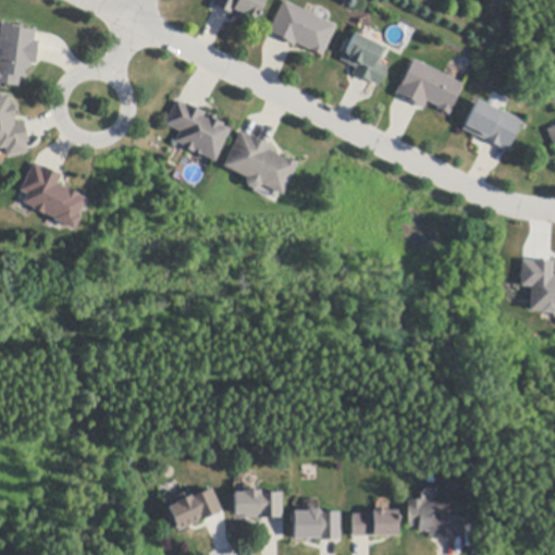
[(264,0),(254,24),(230,12),(217,5),(212,4),(213,0),(264,0)]
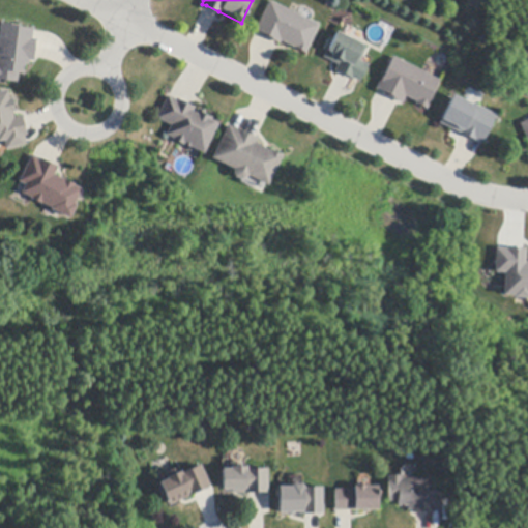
[(280,41),(263,34),(264,33),(258,30),(257,29),(271,0),(273,0),(321,23),(308,52),(282,40),(281,42),(280,41)]
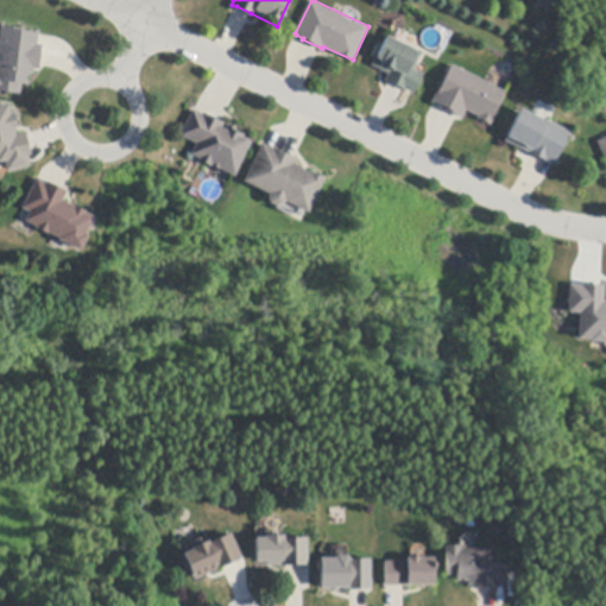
[(39,35),(38,43),(43,44),(43,46),(42,46),(39,63),(39,65),(40,65),(40,69),(35,68),(35,73),(29,73),(27,83),(23,83),(21,93),(0,89),(0,33),(1,24),(5,24),(5,25),(21,27),(21,26),(25,26),(24,30),(37,32),(37,30),(39,30),(39,35)]
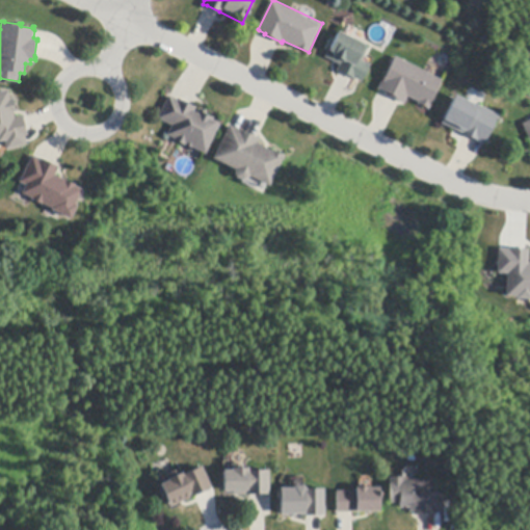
[(345,33),(355,40),(369,47),(363,59),(371,64),(363,81),(361,80),(355,77),(355,78),(341,71),(338,70),(341,63),(326,56),(340,30),(345,33)]
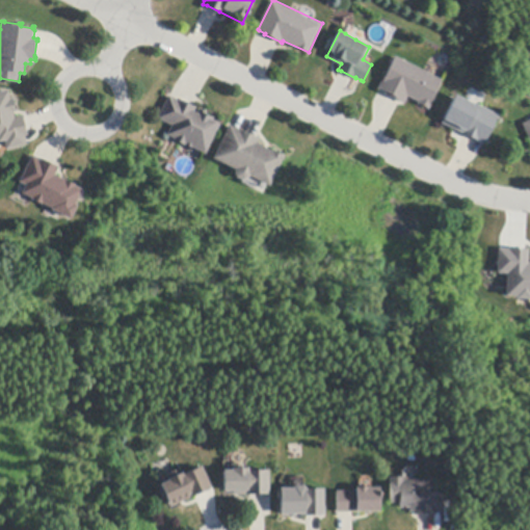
[(426,71),(436,76),(444,79),(432,103),(432,104),(430,109),(419,103),(420,101),(408,96),(404,103),(401,101),(386,94),(387,91),(381,88),(379,88),(383,79),(385,80),(397,56),(426,71)]
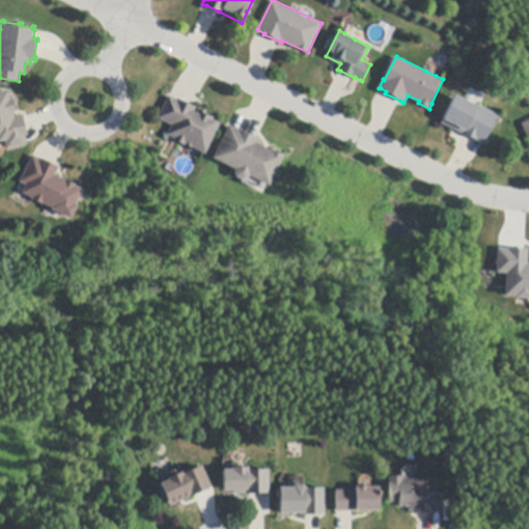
[(24,116),(24,117),(23,117),(26,132),(28,132),(28,135),(25,135),(27,141),(27,144),(6,148),(4,140),(0,140),(0,91),(9,89),(11,98),(14,96),(15,101),(14,101),(15,107),(17,106),(18,110),(14,111),(16,116),(24,114),(24,116)]
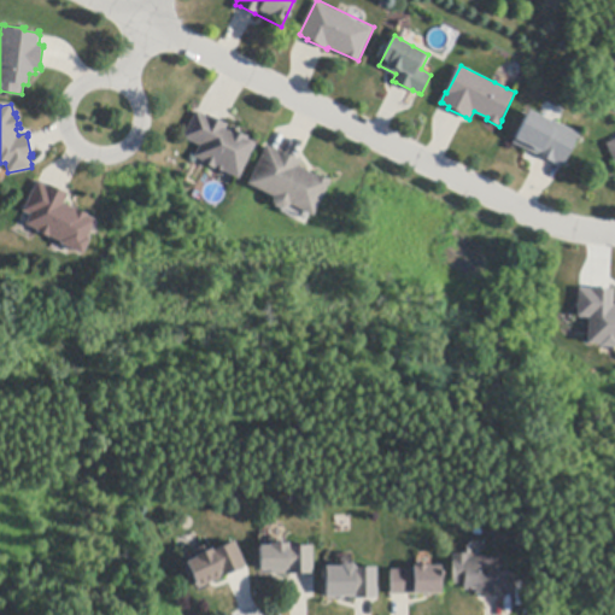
[(199,111),(206,115),(208,112),(210,113),(210,116),(226,123),(226,124),(227,122),(229,123),(227,128),(229,130),(233,124),(234,126),(234,127),(238,128),(239,127),(241,129),(240,132),(246,135),(247,134),(250,135),(247,139),(257,144),(239,177),(234,175),(226,170),(224,171),(222,170),(215,167),(215,168),(203,162),(204,159),(195,156),(200,145),(185,136),(198,110),(199,111)]
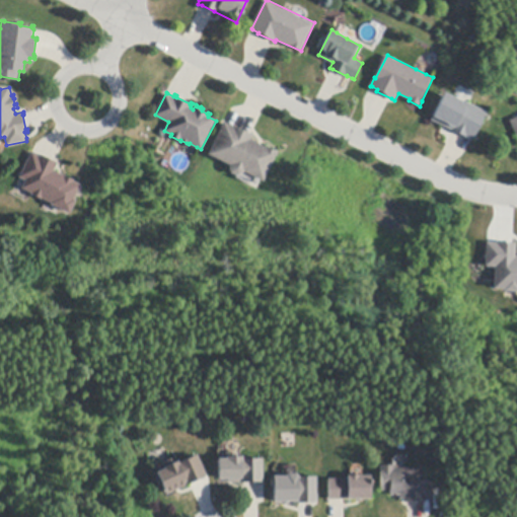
[(459,99),(466,102),(467,100),(468,101),(488,112),(473,140),(472,140),(454,131),(444,126),(432,119),(445,92),(459,99)]
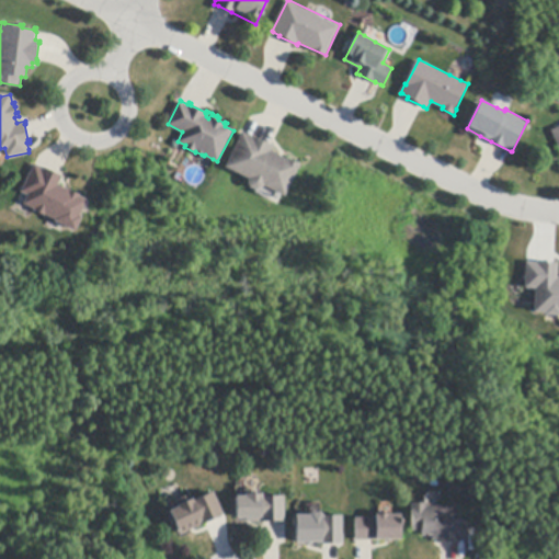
[(244,132),(253,136),(253,135),(257,136),(255,137),(271,144),(271,143),(273,144),(274,145),(272,150),(288,158),(288,157),(291,158),(291,159),(297,162),(298,161),(300,162),(285,195),(283,194),(272,189),(264,185),(263,189),(258,190),(250,186),(248,181),(250,178),(226,167),(243,132),(244,132)]
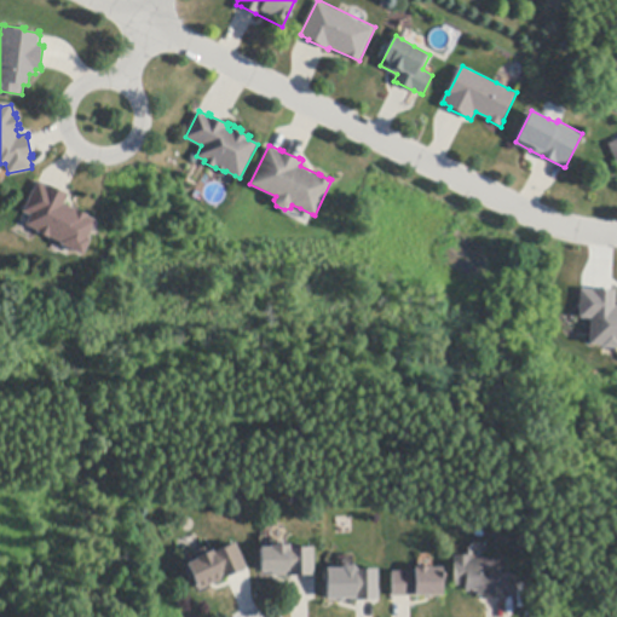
[(40,180),(65,194),(68,195),(64,202),(88,214),(88,215),(97,219),(88,237),(92,238),(84,254),(71,248),(61,243),(38,232),(39,230),(27,224),(30,214),(23,211),(39,179),(40,180)]
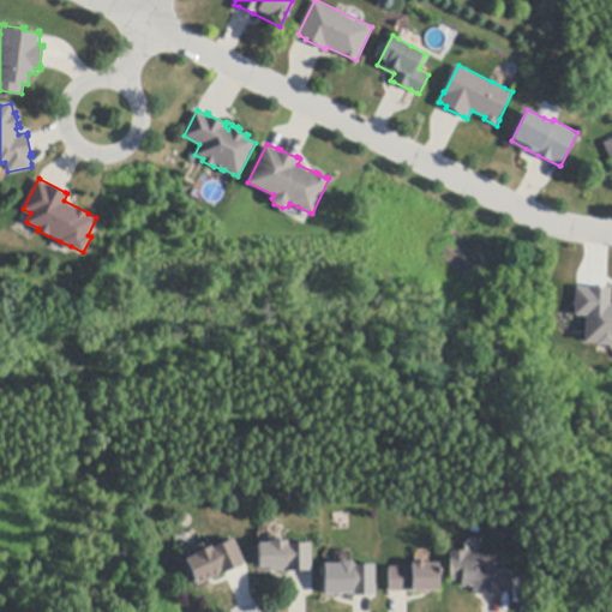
[(611,346),(603,346),(603,341),(591,341),(591,317),(580,317),(581,287),(611,288),(611,346)]
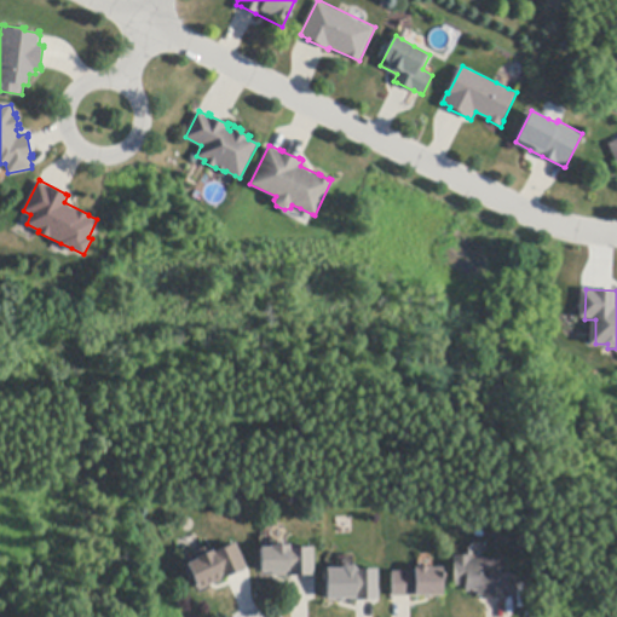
[(313,547),(315,574),(309,575),(293,575),(272,576),(272,571),(261,571),(260,546),(271,546),(271,540),(283,538),(284,545),(290,543),(290,547),(313,547)]
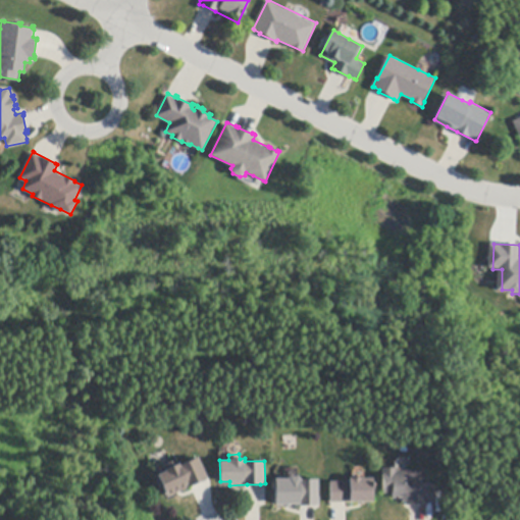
[(207,474),(209,477),(192,485),(168,497),(157,474),(160,473),(165,470),(163,465),(171,461),(172,461),(174,465),(179,463),(179,464),(180,463),(182,464),(199,456),(207,474)]
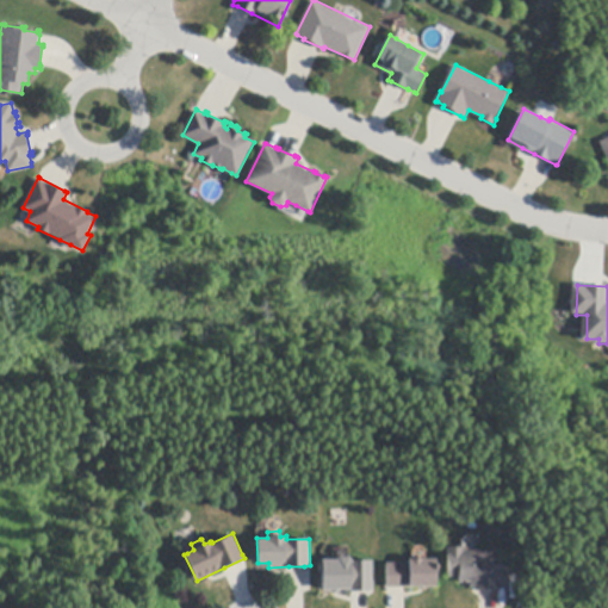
[(465,550),(500,550),(500,564),(509,564),(509,587),(508,587),(501,587),(501,589),(481,589),(476,589),(476,587),(470,587),(470,582),(459,582),(459,576),(450,576),(448,553),(447,553),(447,546),(465,546),(465,550)]
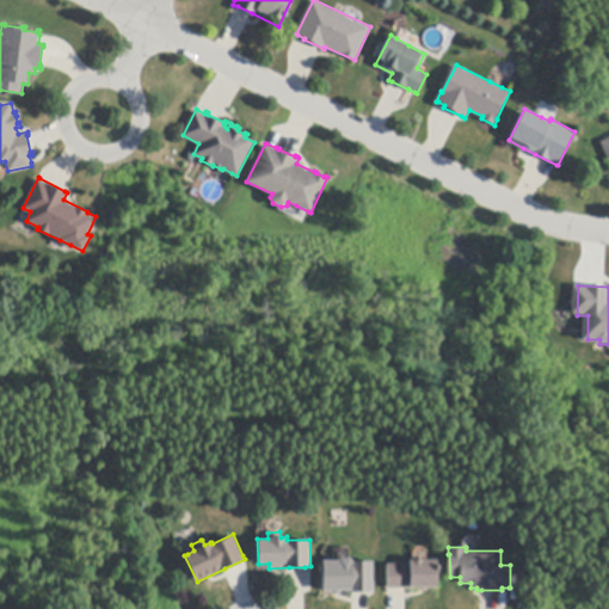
[(374,560),(374,591),(369,591),(354,591),(349,591),(349,590),(342,590),(342,592),(333,592),(333,590),(323,590),(323,560),(338,559),(339,557),(349,557),(352,560),(374,560)]
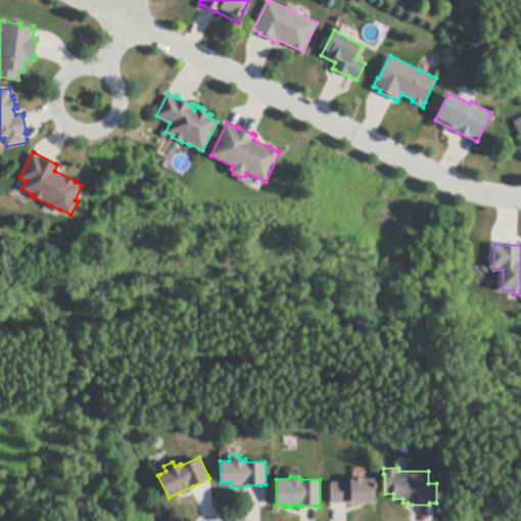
[(347,503),(333,503),(332,503),(331,481),(350,481),(350,478),(374,478),(374,503),(366,503),(367,504),(359,505),(359,503),(347,503)]
